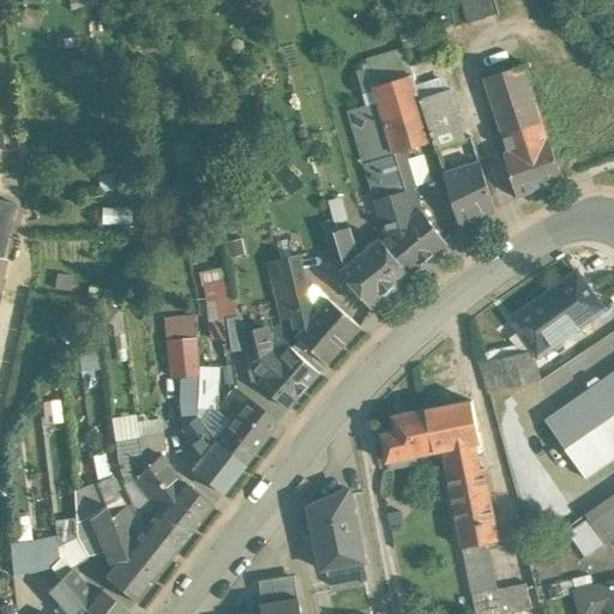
[(497,0),(451,0),(457,22),(500,11),(497,0)]
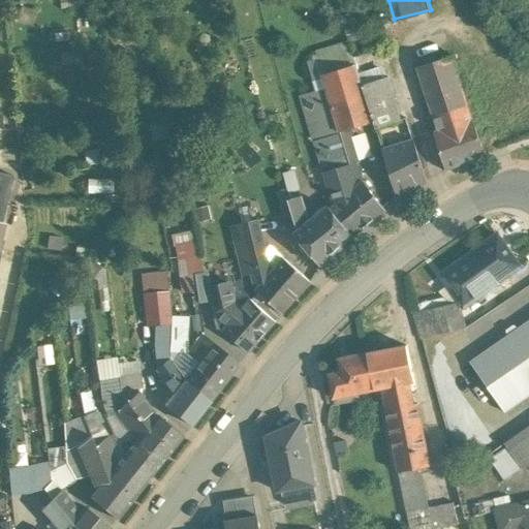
[(322,74),(355,64),(350,47),(317,57),(322,74)]
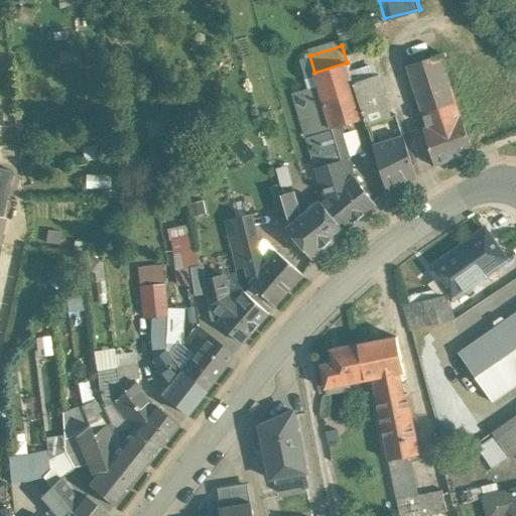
[(441,53),(407,65),(422,112),(458,103),(441,53)]
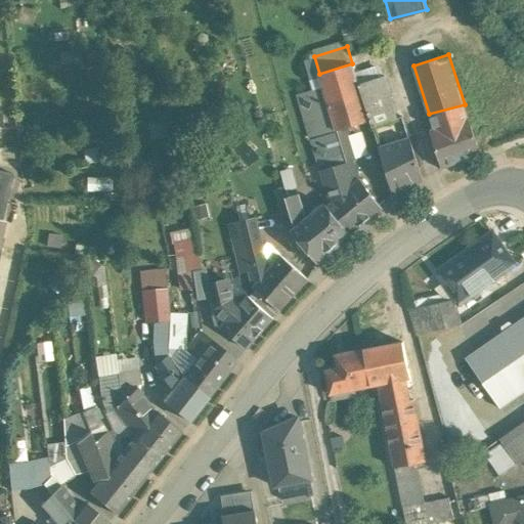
[(321,170),(348,162),(338,129),(369,120),(352,63),(319,74),(319,76),(323,86),(315,88),(298,94),(321,170)]
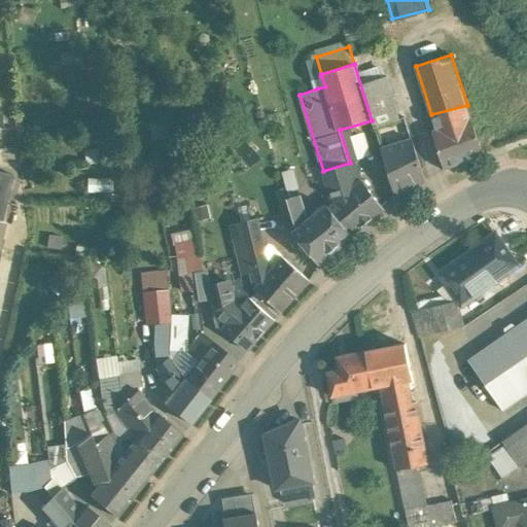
[(361,84),(384,77),(381,67),(358,73),(361,84)]
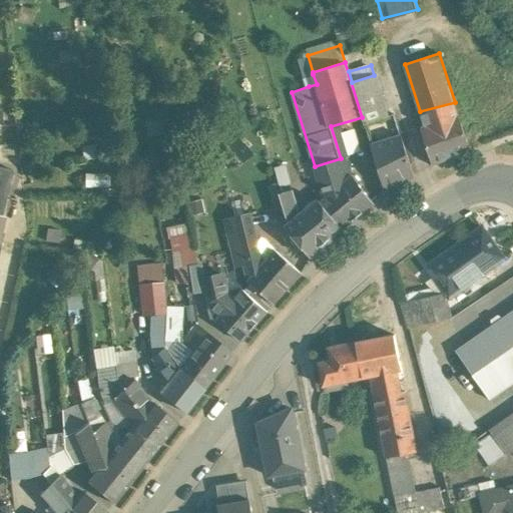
[(313,74),(306,76),(309,86),(317,84),(313,74)]
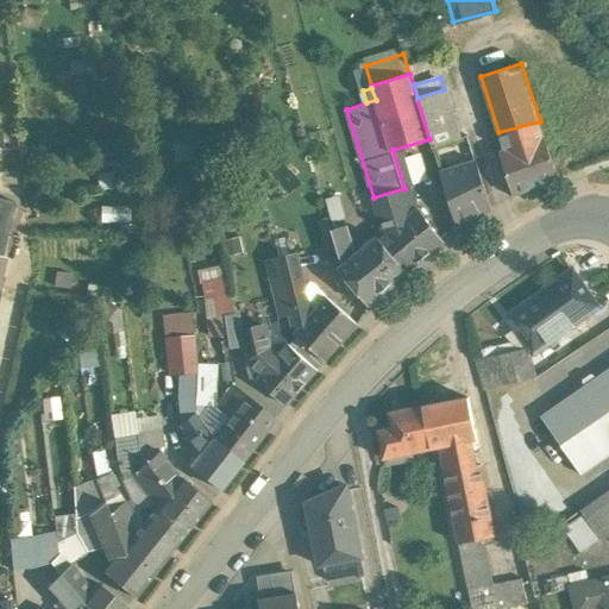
[(444,89),(418,98),(433,148),(463,138),(449,88),(444,89)]
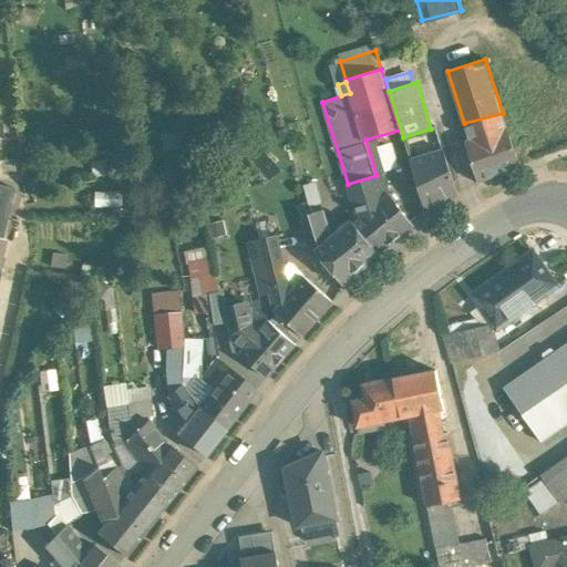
[(503,113),(464,123),(470,140),(465,141),(477,182),(519,167),(503,113)]
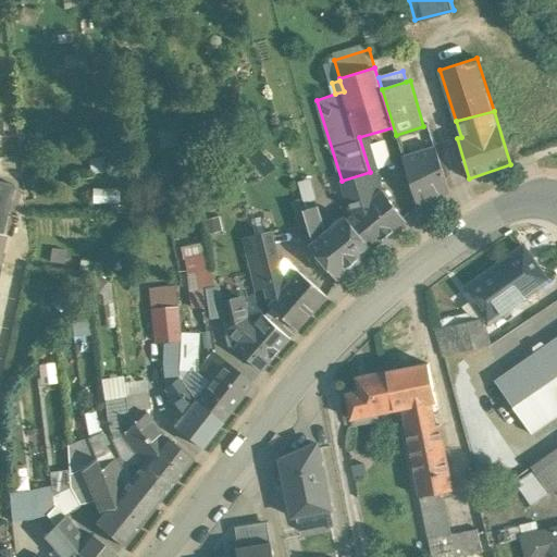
[(435,146),(403,156),(418,206),(449,190),(435,146)]
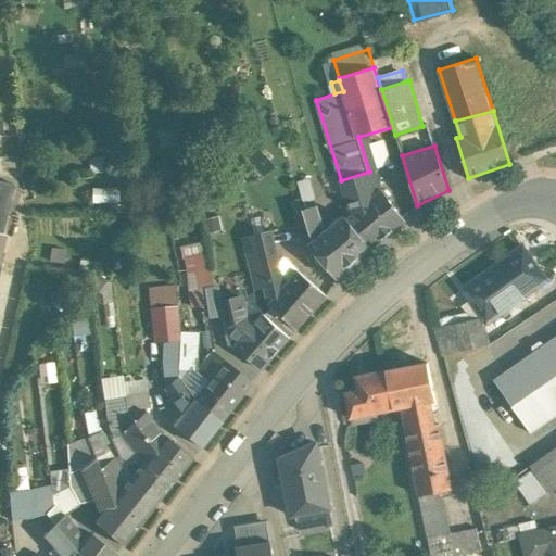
[(382,190),(375,171),(369,172),(341,180),(352,216),(348,220),(370,249),(406,219),(382,190)]
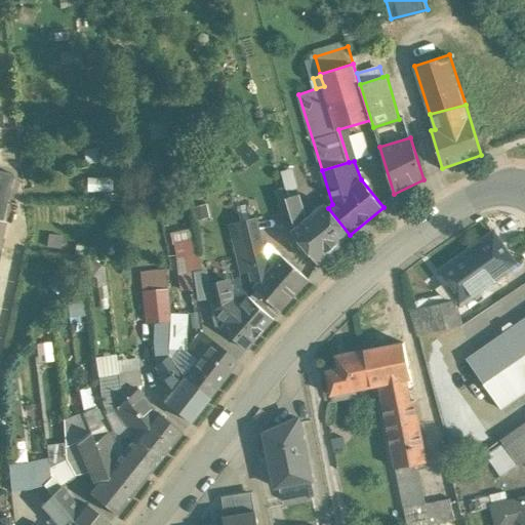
[(13,175),(0,171),(0,218),(3,219),(13,175)]
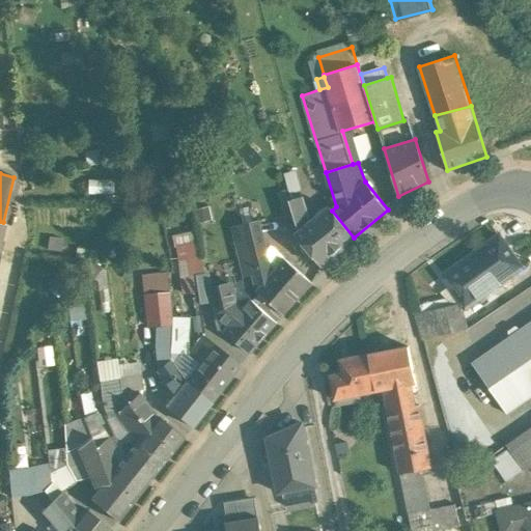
[(330,207),(311,222),(304,196),(289,200),(299,231),(295,234),(322,266),(354,238),(332,211),(330,207)]
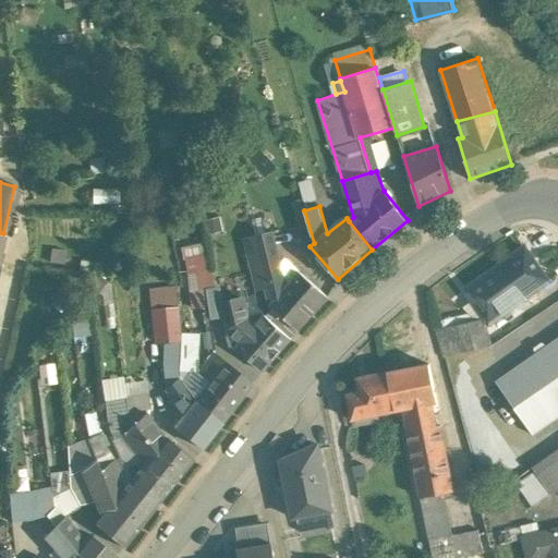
[(273,231),(244,238),(251,267),(279,258),(273,231)]
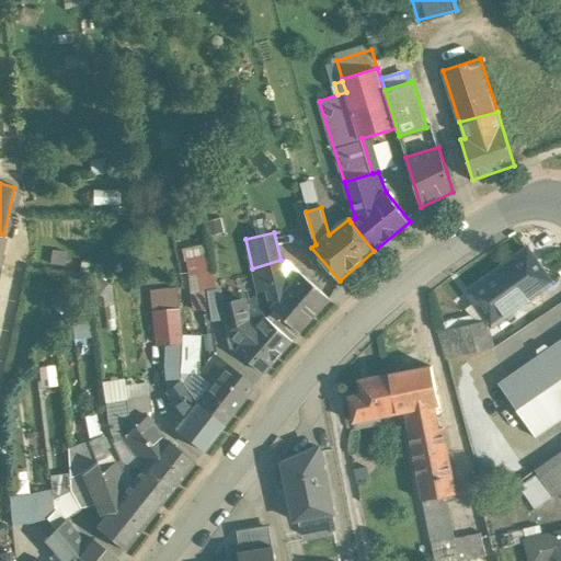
[(527,249),(468,290),(492,324),(551,283),(527,249)]
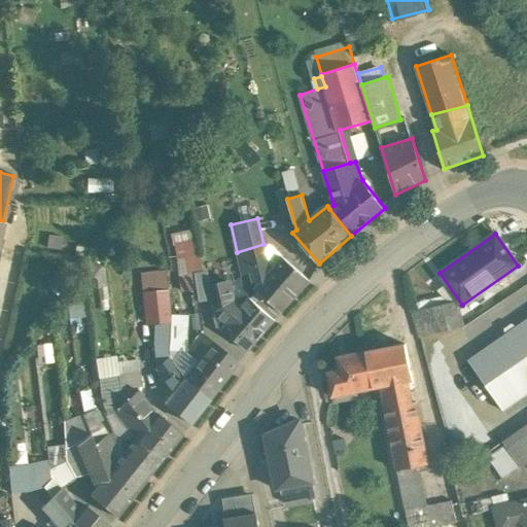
[(264,244),(237,252),(242,276),(251,273),(255,287),(272,268),(268,265),(264,244)]
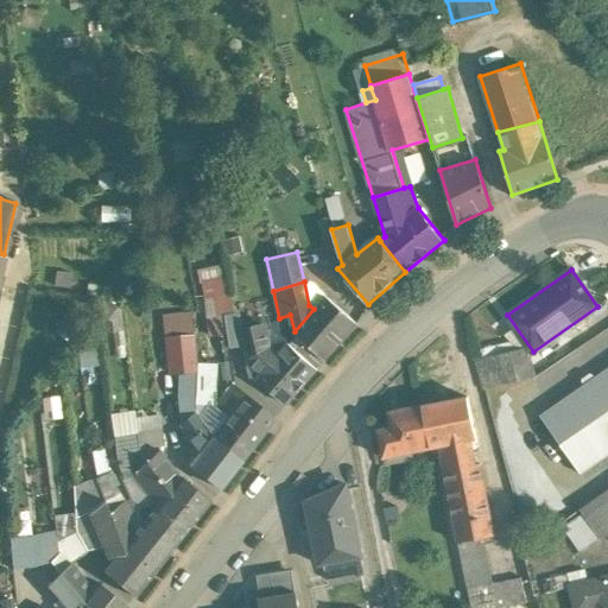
[(314,309),(295,331),(325,360),(358,323),(327,296),(314,309)]
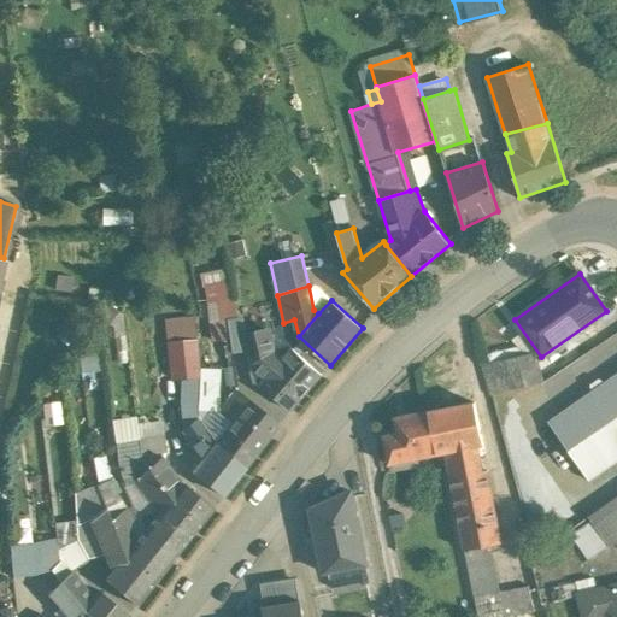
[(166,377),(199,376),(197,313),(164,315),(166,377)]
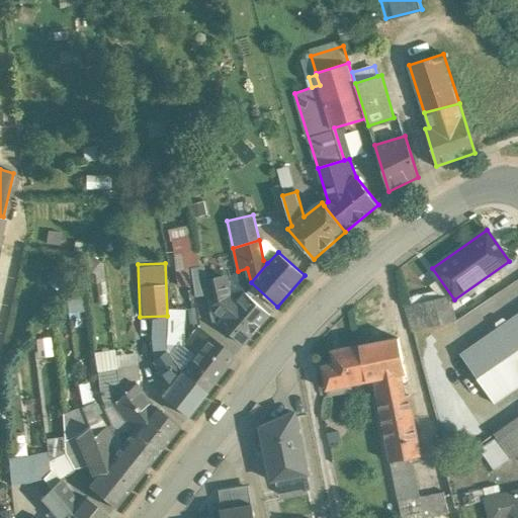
[(270,314),(245,292),(237,301),(230,294),(225,277),(205,281),(210,306),(208,307),(212,321),(218,326),(220,323),(244,345),(270,314)]
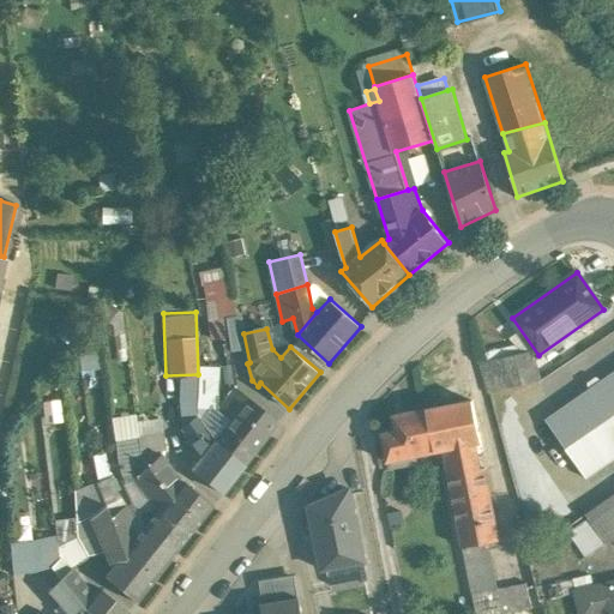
[(80,350),(82,367),(98,366),(97,349),(80,350)]
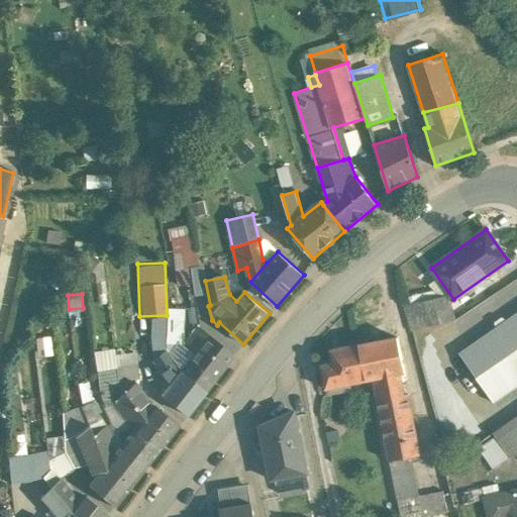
[(445,296),(404,306),(411,330),(452,320),(447,302),(446,302),(445,296)]
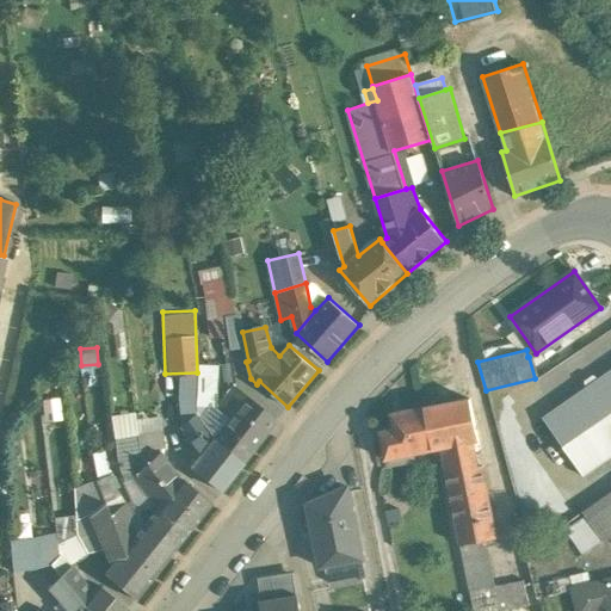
[(610,369),(542,417),(584,476),(610,456),(610,369)]
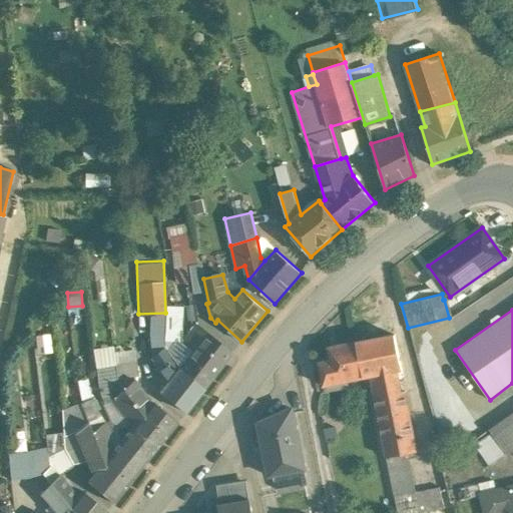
[(196,325),(181,344),(192,352),(207,333),(196,325)]
